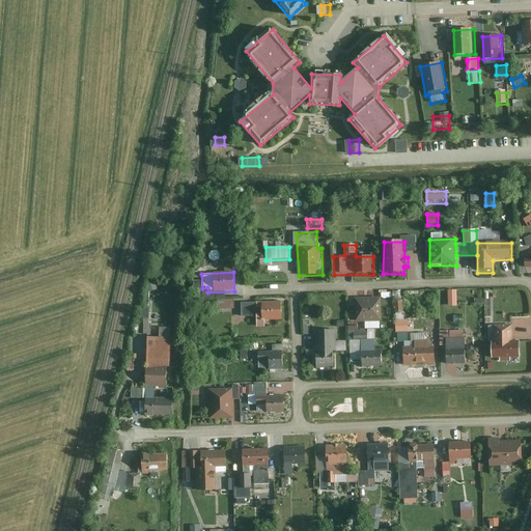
[(156,281),(145,285),(148,294),(159,289),(156,281)]
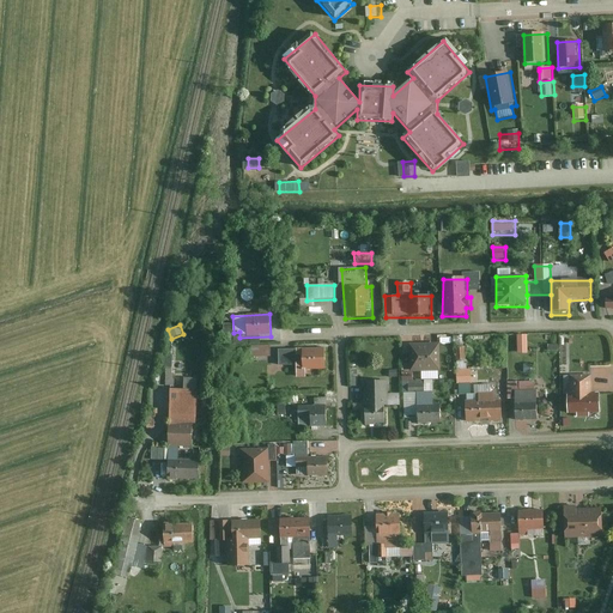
[(528,335),(517,335),(517,356),(528,356),(528,335)]
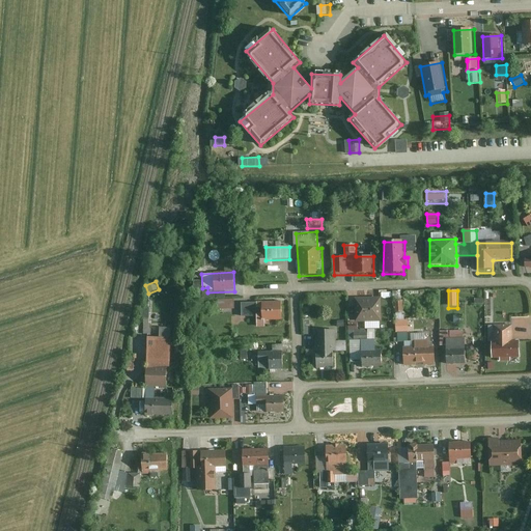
[(384,299),(356,299),(356,323),(384,323),(384,299)]
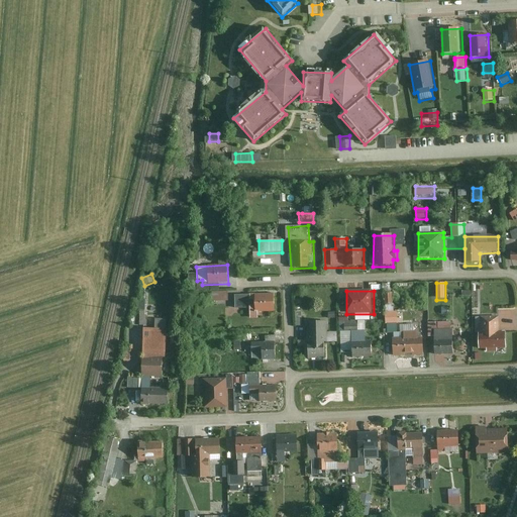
[(228,292),(211,293),(212,306),(229,305),(228,292)]
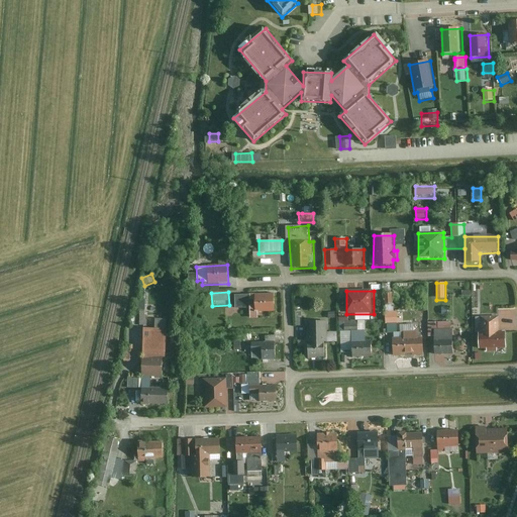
[(250,294),(234,294),(234,309),(249,309),(249,320),(257,320),(257,314),(277,314),(277,295),(254,295),(254,302),(250,302),(250,294)]
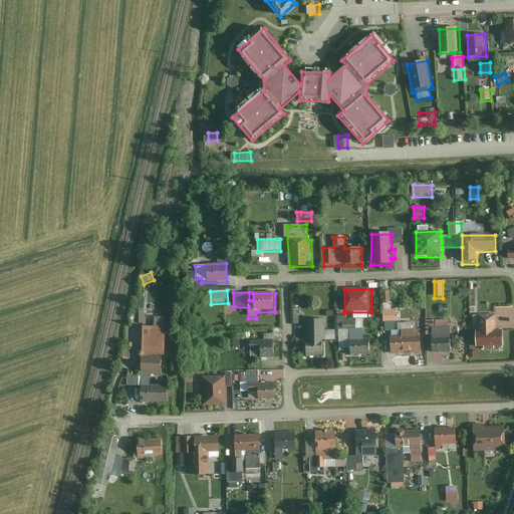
[(154,311),(154,327),(166,327),(167,311),(154,311)]
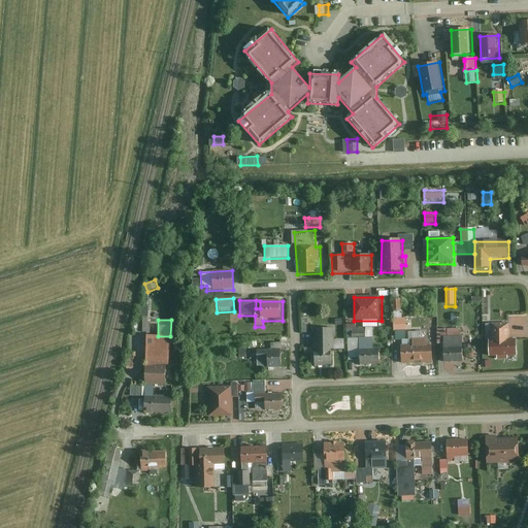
[(401,320),(394,320),(393,332),(406,332),(406,321),(401,320)]
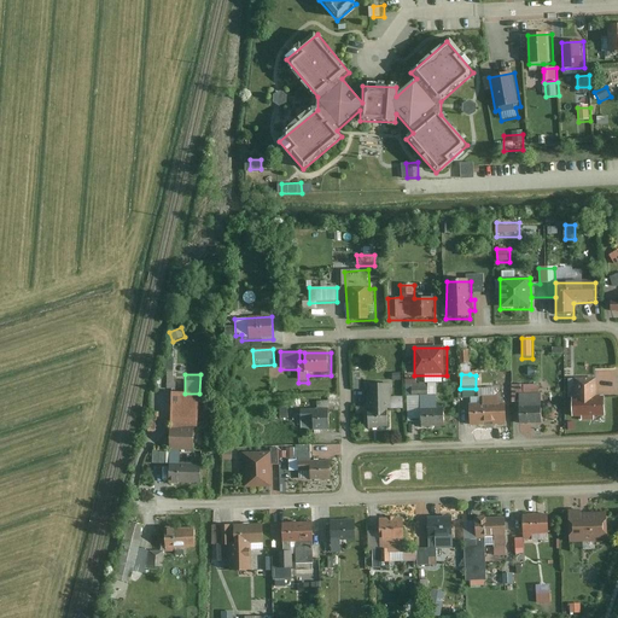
[(600,395),(600,377),(573,378),(576,398),(571,400),(572,425),(612,424),(611,396),(600,395)]
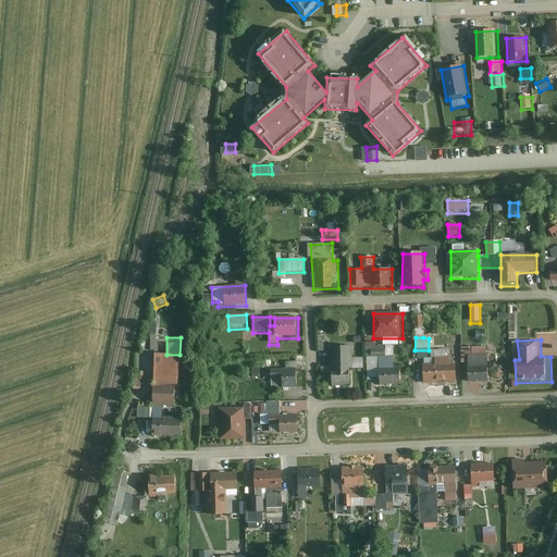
[(353,347),(331,347),(332,386),(353,386),(351,370),(363,370),(363,360),(353,360),(353,347)]
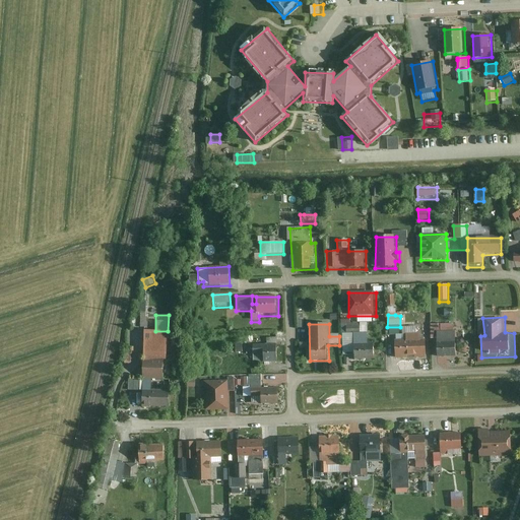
[(353,336),(354,362),(376,361),(375,342),(370,343),(369,324),(349,324),(346,325),(346,336),(353,336)]
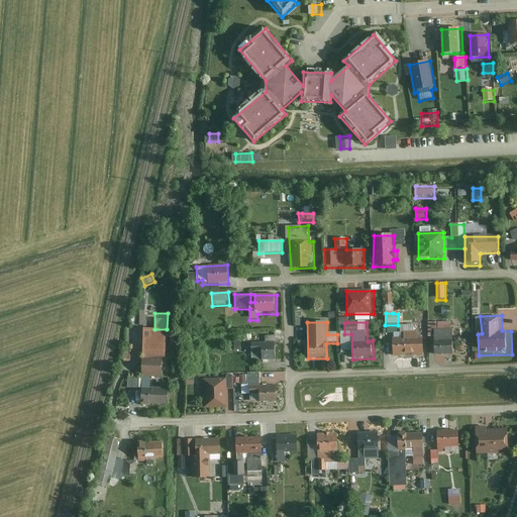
[(154,329),(143,328),(142,358),(166,359),(167,329),(154,329)]
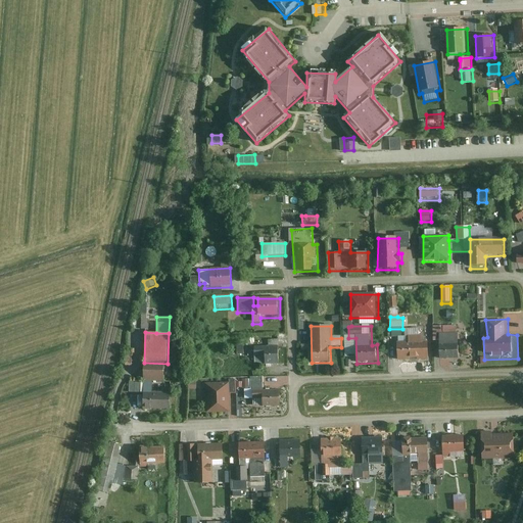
[(458,337),(439,337),(440,351),(458,351),(458,337)]
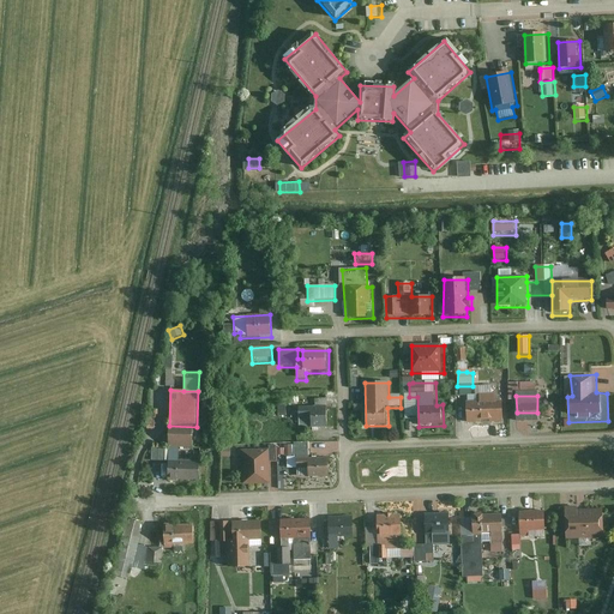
[(503,404),(467,405),(467,423),(504,422),(503,404)]
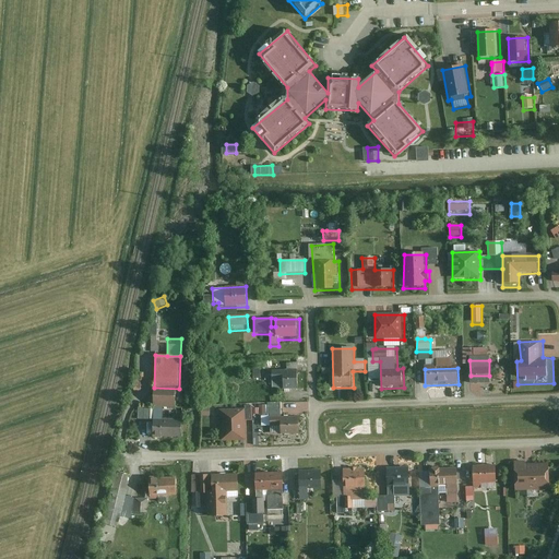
[(298,371),(273,370),(272,389),(298,390),(298,371)]
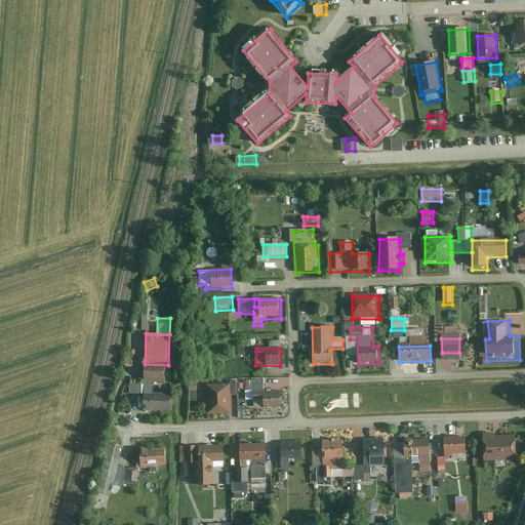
[(165,368),(145,368),(144,384),(165,385),(165,368)]
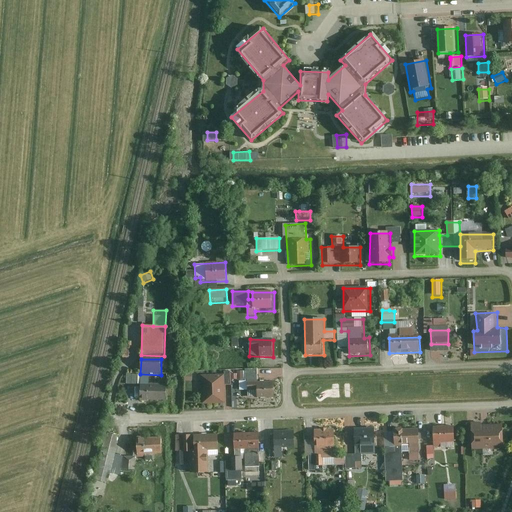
[(258,370),(231,370),(231,383),(239,383),(239,392),(256,392),(256,399),(274,399),(274,383),(258,383),(258,370)]
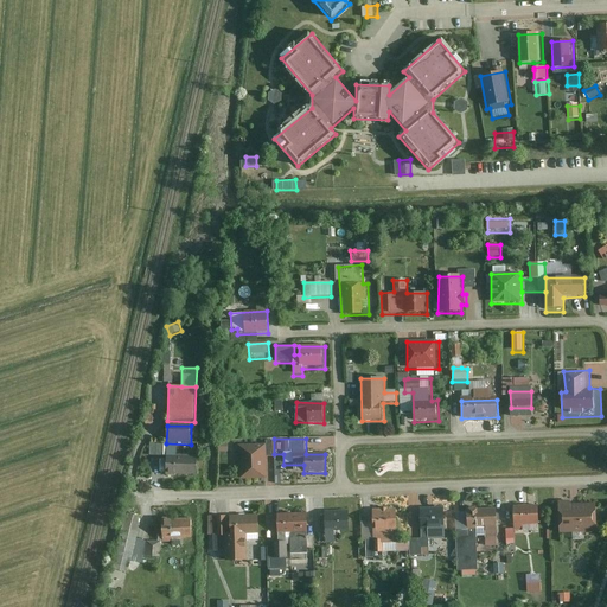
[(267,445),(237,445),(237,480),(268,479),(267,445)]
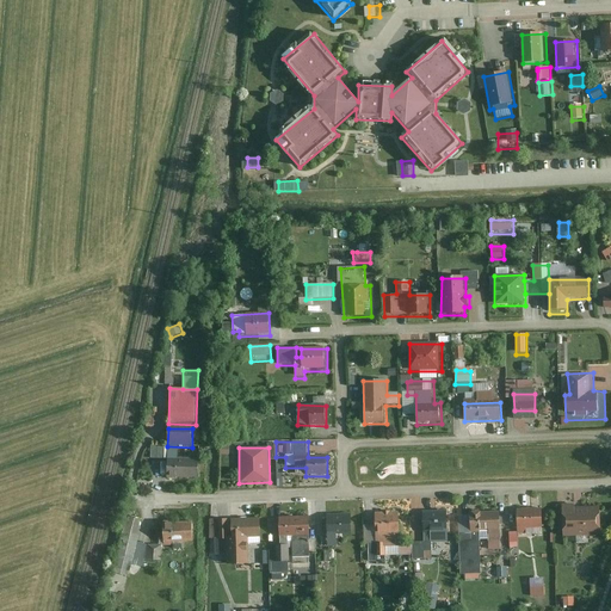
[(199,454),(170,451),(167,479),(197,481),(199,454)]
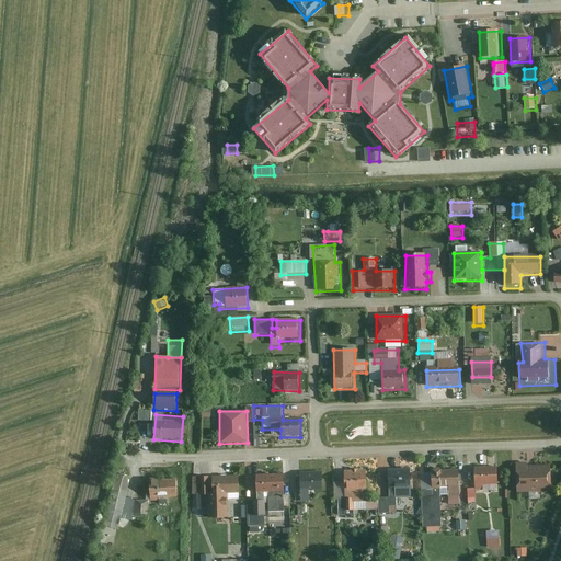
[(499,468),(473,469),(474,492),(484,492),(483,487),(500,485),(499,468)]
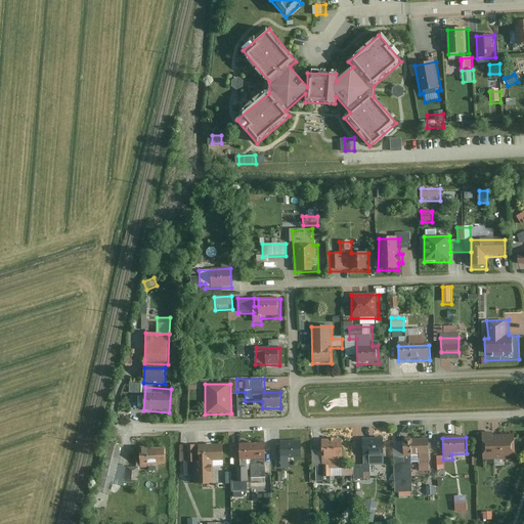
[(516,439),(483,440),(483,462),(494,461),(494,468),(506,467),(506,461),(517,461),(516,439)]
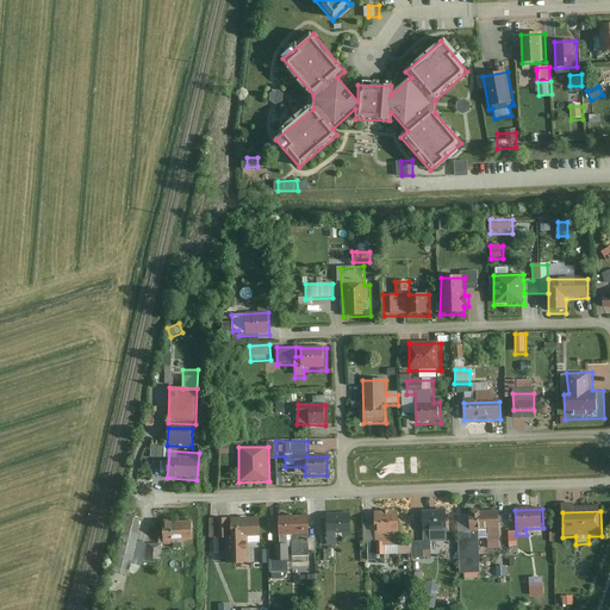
[(400,514),(377,512),(377,524),(363,524),(363,562),(375,562),(375,556),(399,558),(400,514)]
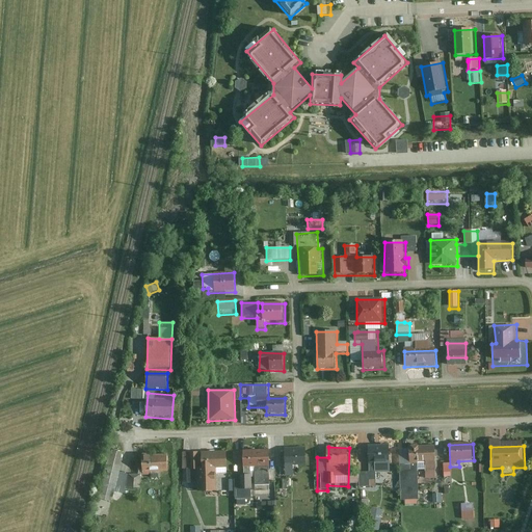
[(436,448),(410,448),(399,448),(399,472),(409,472),(409,464),(418,464),(418,480),(443,480),(443,462),(437,462),(436,448)]
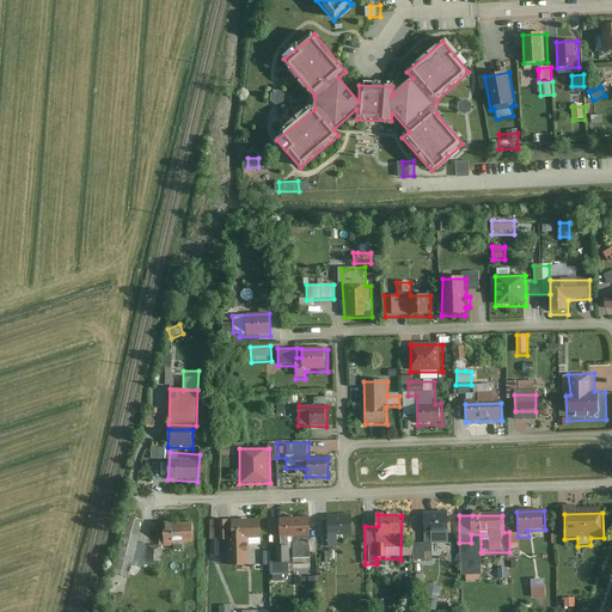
[(448,516),(426,518),(426,544),(412,545),(412,562),(432,561),(430,540),(450,540),(448,516)]
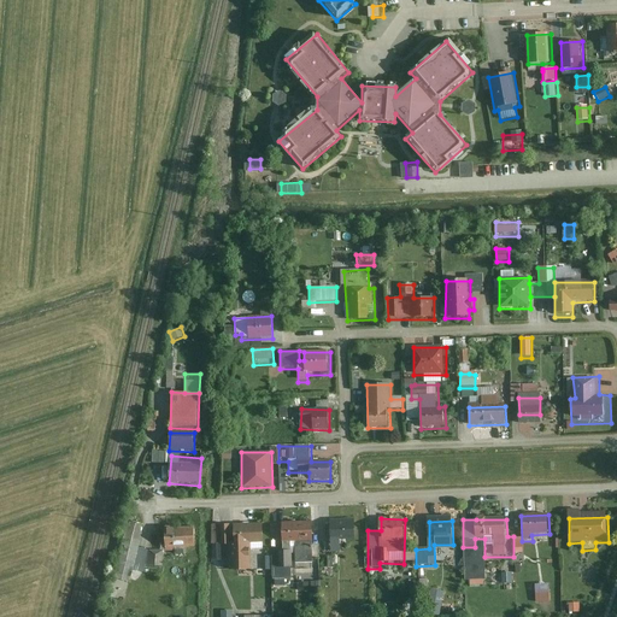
[(356,523),(329,522),(329,539),(356,539),(356,523)]
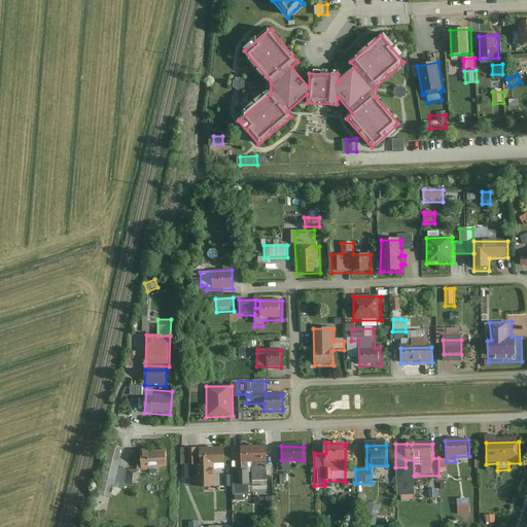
[(123,450),(107,447),(100,481),(115,485),(123,450)]
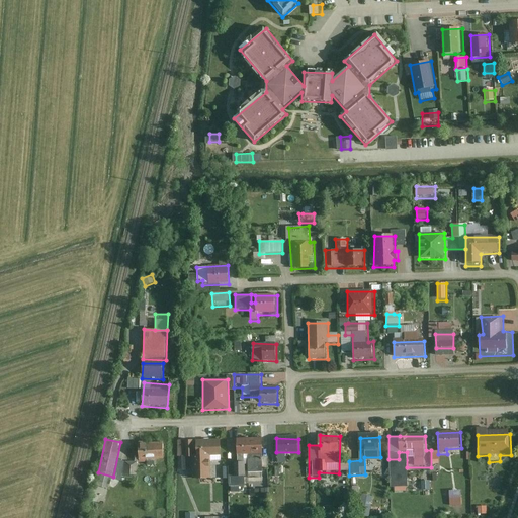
[(262,439),(237,439),(237,454),(262,455),(262,439)]
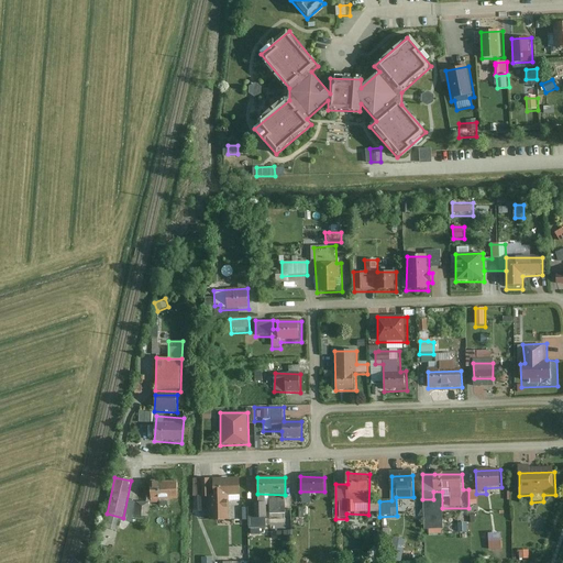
[(211,479),(194,479),(194,497),(212,497),(212,486),(211,479)]
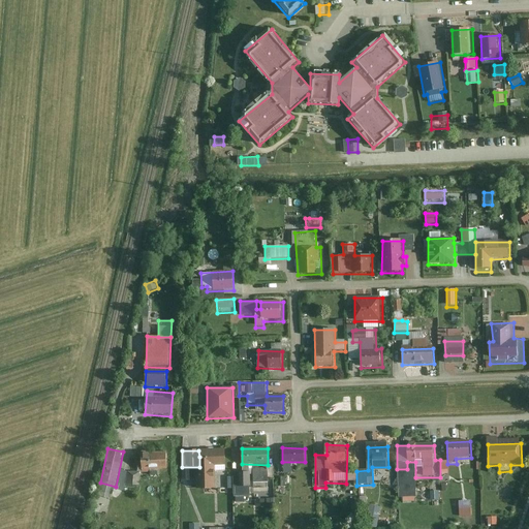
[(167,452),(141,452),(141,470),(166,471),(167,452)]
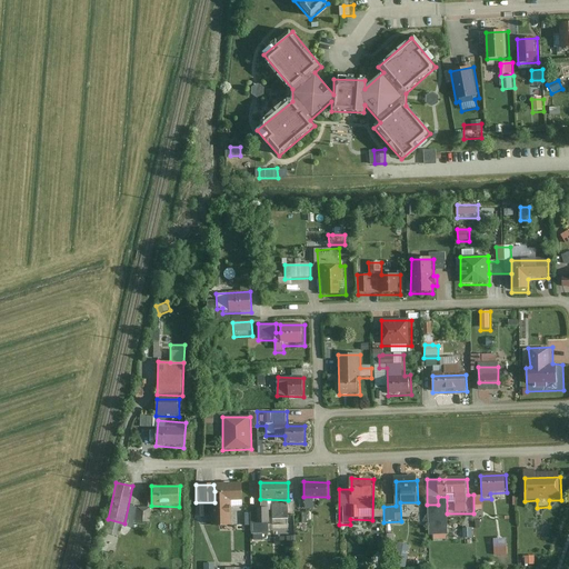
[(242,490),(215,491),(216,529),(231,528),(230,502),(243,502),(242,490)]
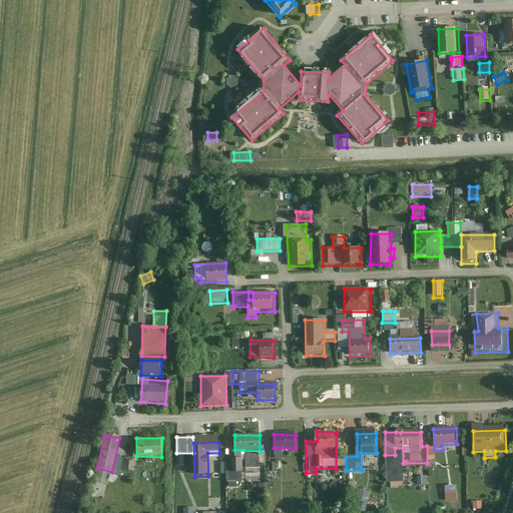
[(261,456),(245,456),(245,472),(261,472),(261,456)]
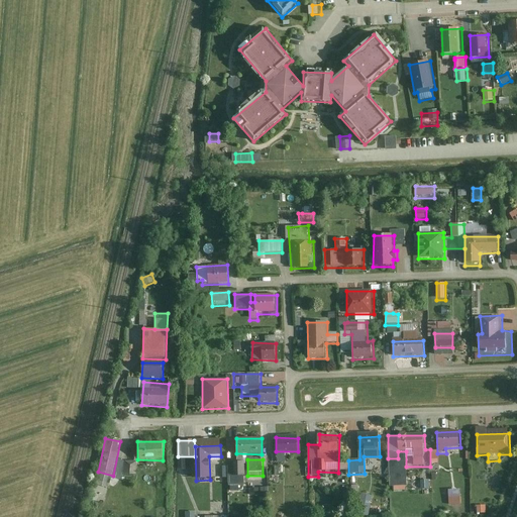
[(244,487),(243,461),(228,461),(228,488),(244,487)]
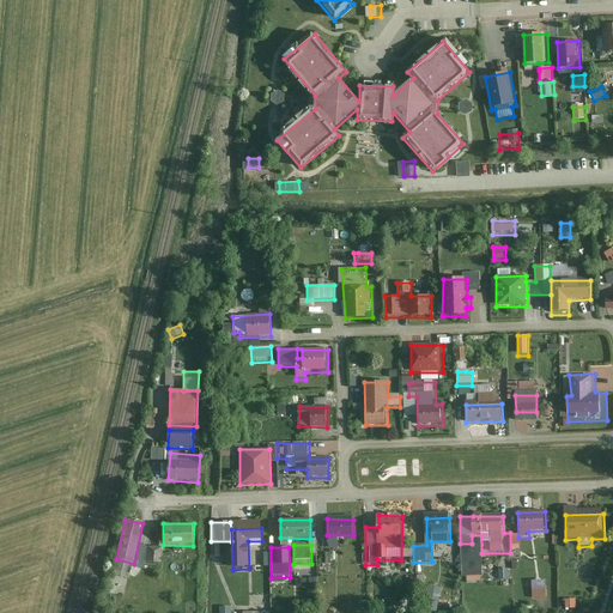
[(511,578),(511,568),(499,568),(499,578),(511,578)]
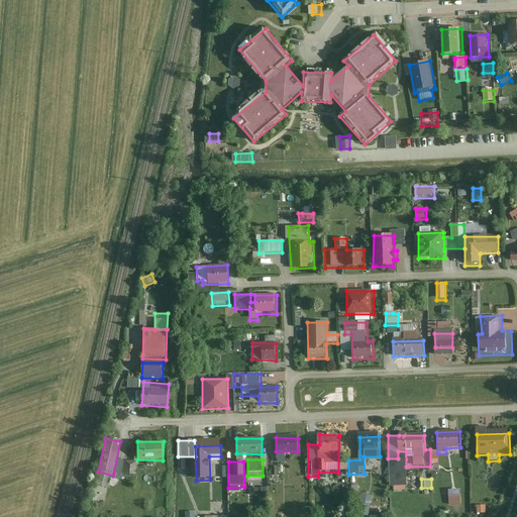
[(486,506),(478,506),(478,515),(486,515),(486,506)]
